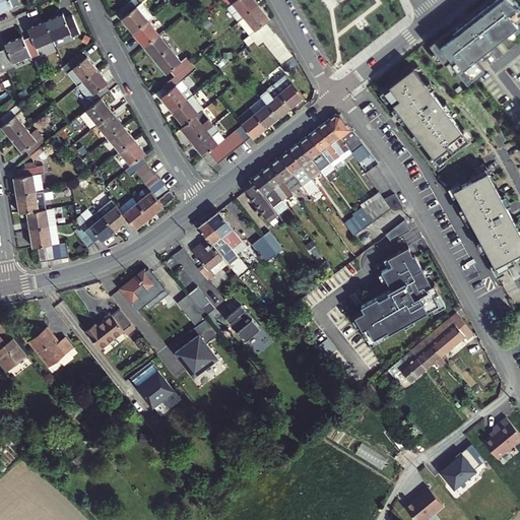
[(0,0),(0,12),(16,6),(14,0),(0,0)]
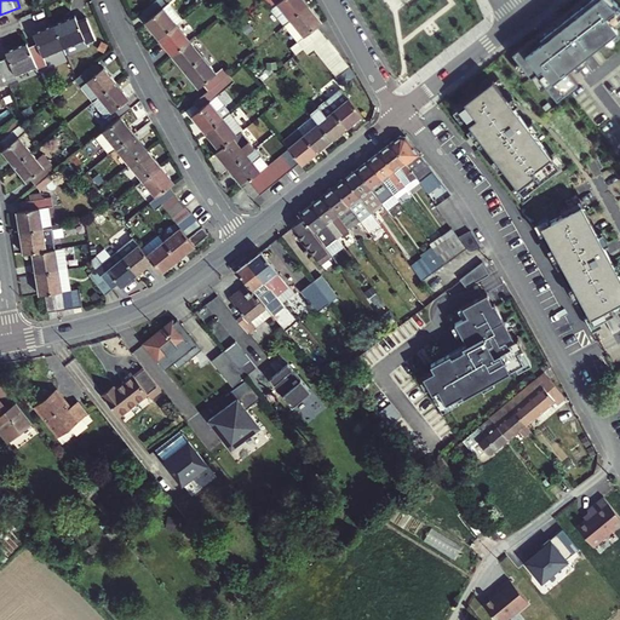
[(159,0),(142,15),(147,22),(162,9),(159,0)]
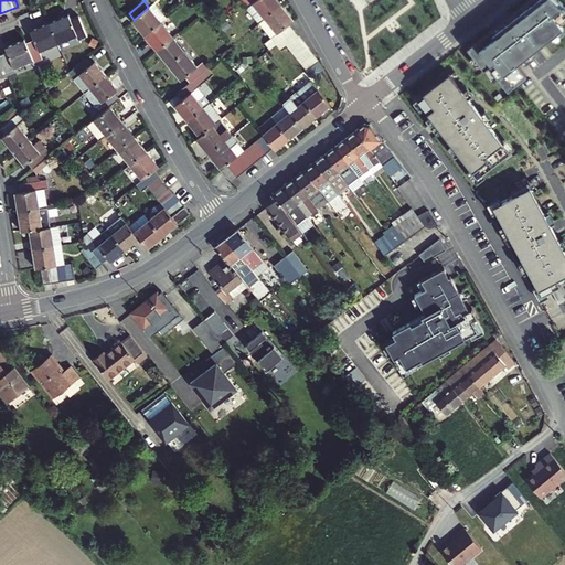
[(257,25),(264,21),(280,8),(274,0),(245,0),(241,4),(245,10),(257,25)]
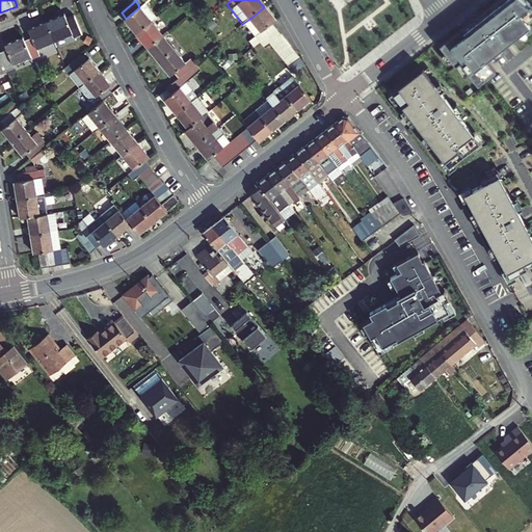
[(531,5),(526,0),(499,0),(441,46),(464,77),(469,74),(478,86),(496,72),(486,60),(530,27),(527,24),(531,19),(531,5)]
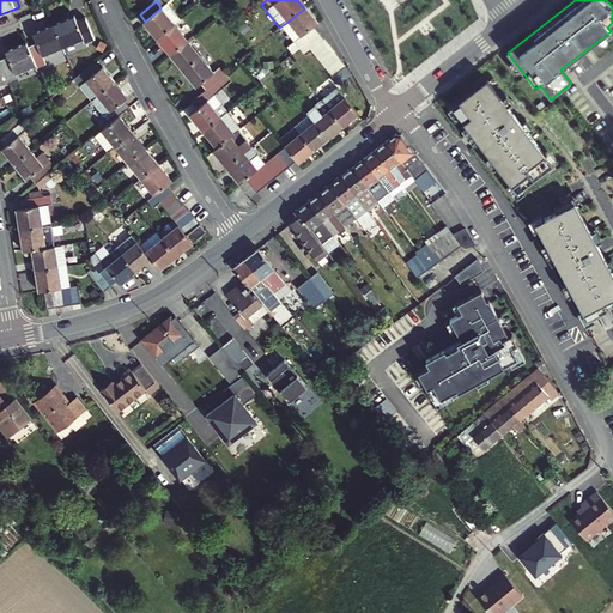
[(175,25),(161,8),(145,22),(143,24),(157,41),(175,25)]
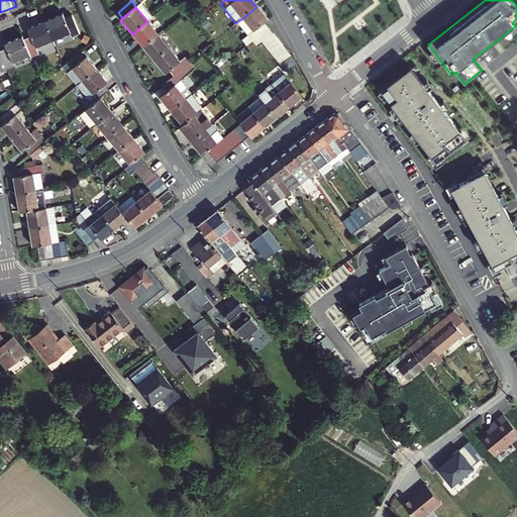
[(252,32),(265,23),(268,20),(256,7),(241,19),(235,23),(247,37),(251,42),(257,38),(252,32)]
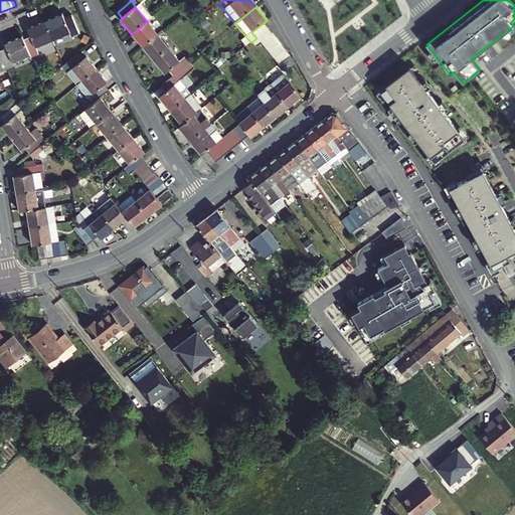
[(158,35),(147,21),(132,34),(143,47),(158,35)]
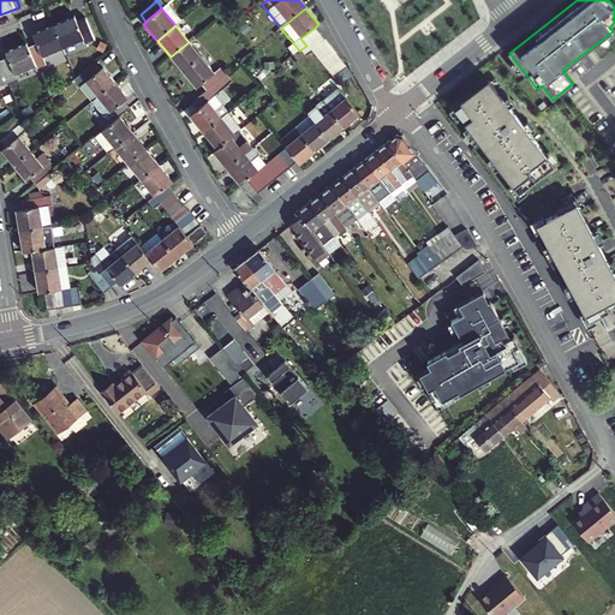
[(76,28),(57,36),(65,58),(85,49),(87,52),(96,48),(88,28),(78,31),(76,28)]
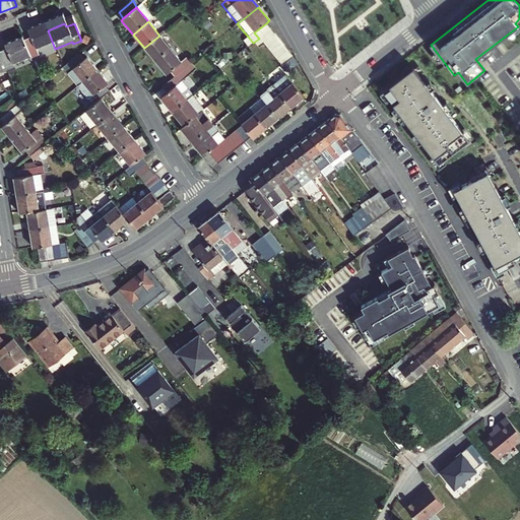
[(259,39),(270,28),(266,23),(254,33),(259,39)]
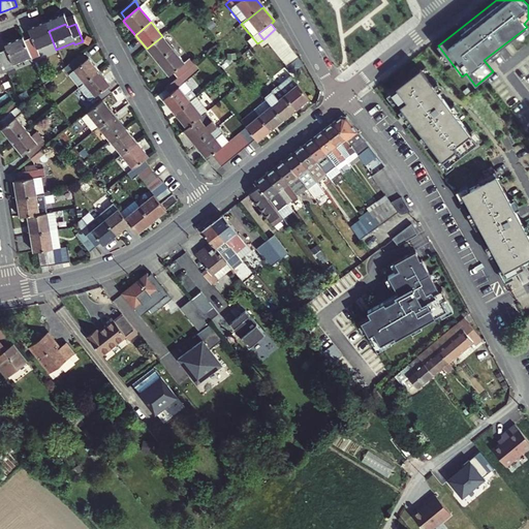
[(268,44),(280,35),(275,29),(263,39),(268,44)]
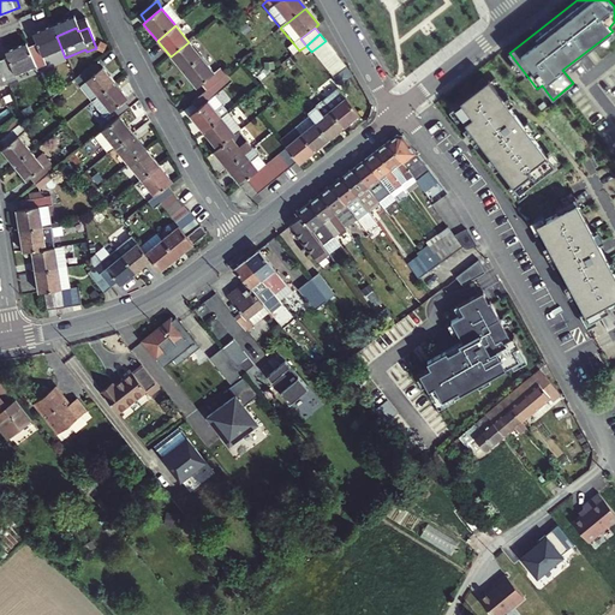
[(39,53),(29,57),(37,76),(39,79),(48,75),(45,66),(65,58),(57,36),(35,45),(39,53)]
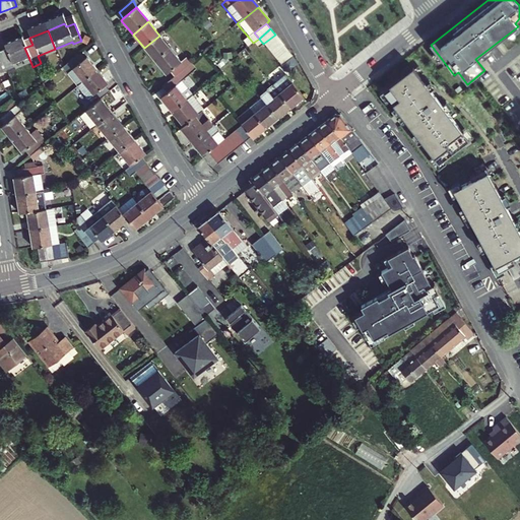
[(263,44),(268,50),(279,41),(275,35),(263,44)]
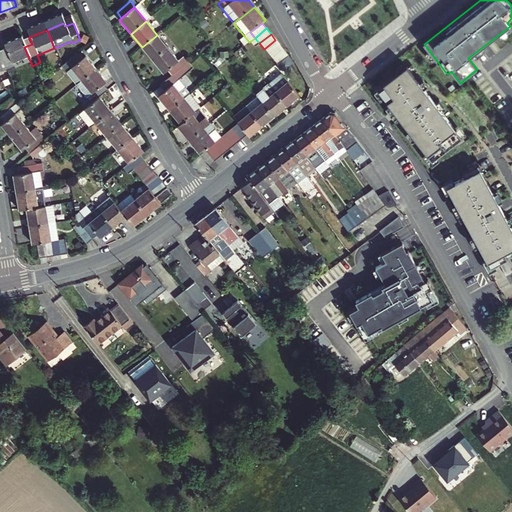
[(157,35),(142,47),(153,61),(168,49),(157,35)]
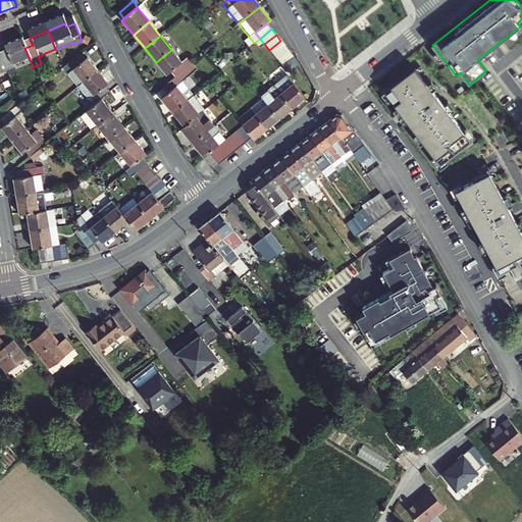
[(254,43),(259,49),(264,44),(260,39),(254,43)]
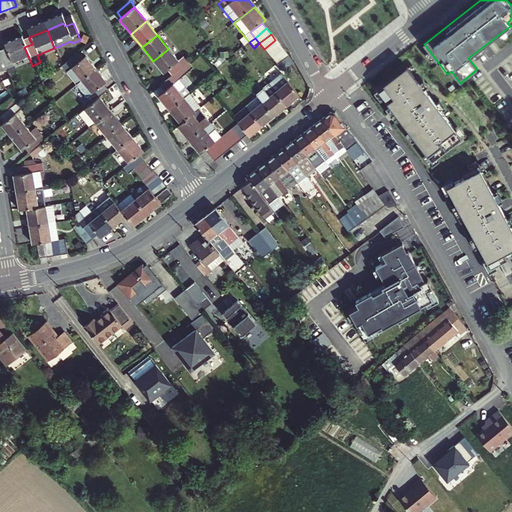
[(264,49),(268,54),(279,45),(275,40),(264,49)]
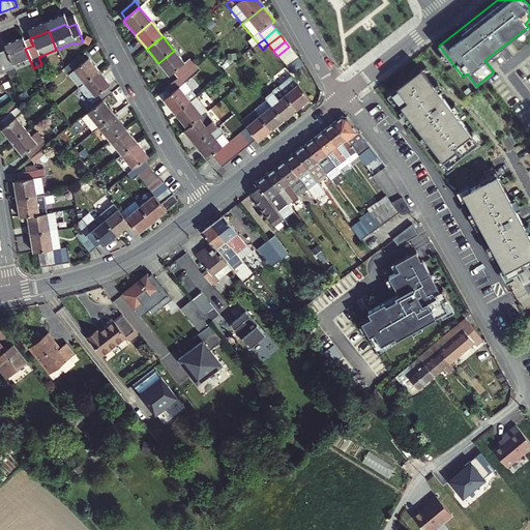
[(6,59),(0,61),(0,63),(7,81),(16,78),(13,74),(32,65),(25,49),(24,46),(4,54),(6,59)]
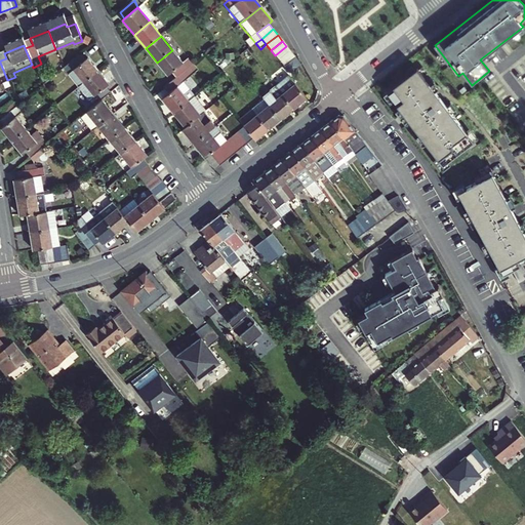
[(275,55),(280,62),(291,52),(286,46),(275,55)]
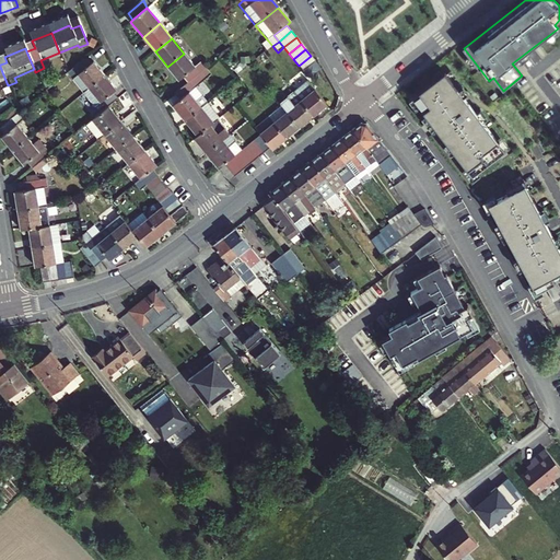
[(184,54),(167,67),(179,81),(184,78),(188,83),(207,69),(201,63),(196,68),(184,54)]
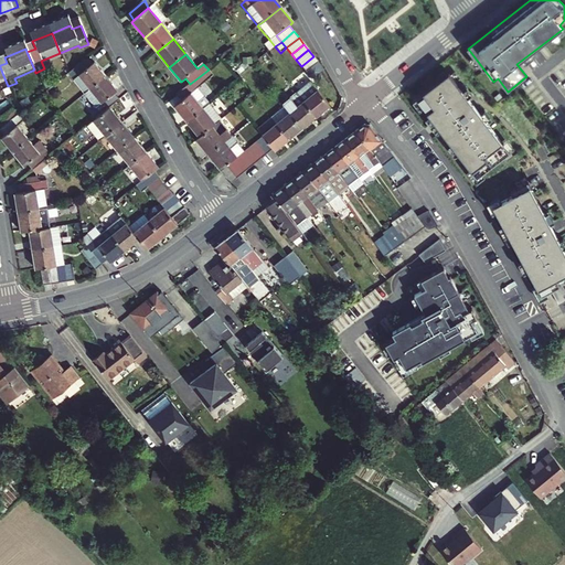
[(313,56),(301,66),(307,73),(319,62),(313,56)]
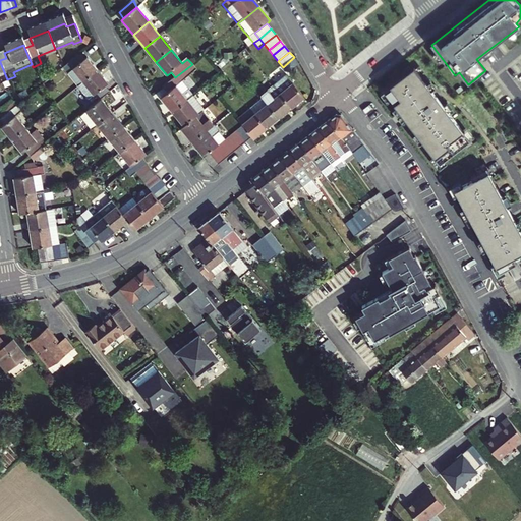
[(85,59),(82,62),(77,56),(63,67),(61,69),(66,76),(72,71),(82,83),(97,72),(85,59)]
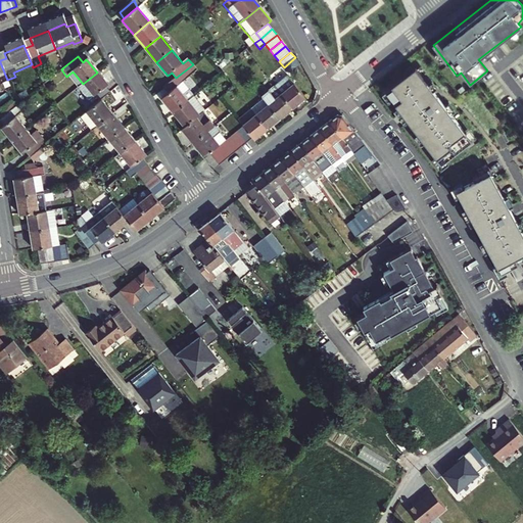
[(198,70),(193,64),(176,78),(164,88),(169,94),(162,99),(174,113),(195,96),(184,83),(198,70)]
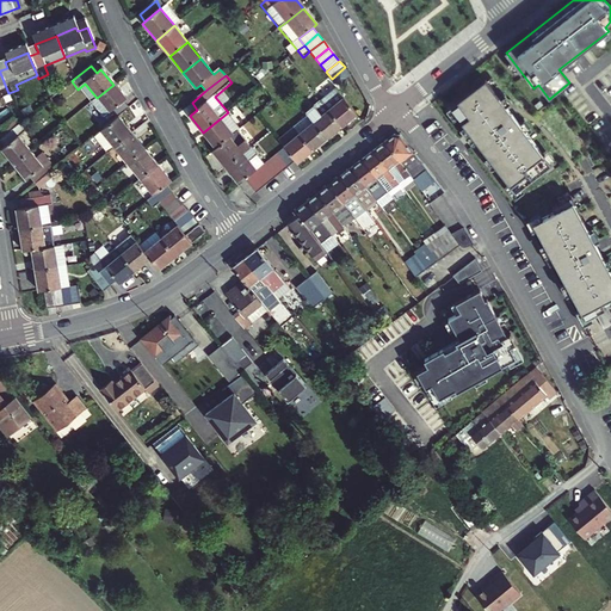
[(487,80),(451,107),(517,193),(553,166),(487,80)]
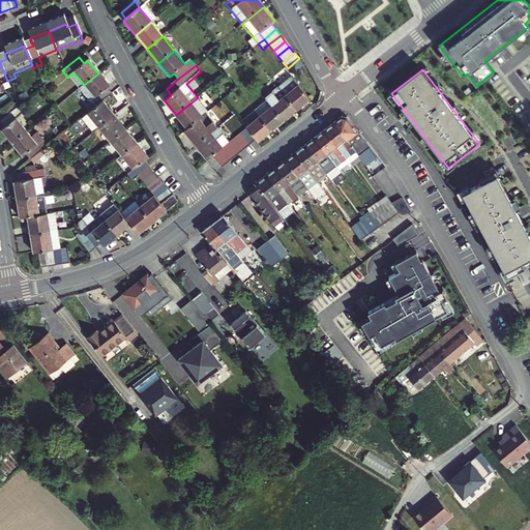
[(111,95),(106,89),(109,86),(98,74),(84,85),(94,98),(88,102),(93,109),(101,102),(111,95)]
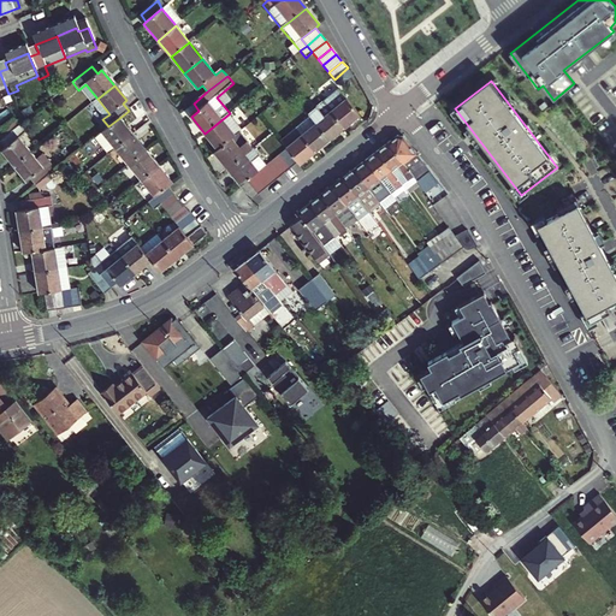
[(325,102),(325,104),(345,129),(361,117),(341,90),(325,102)]
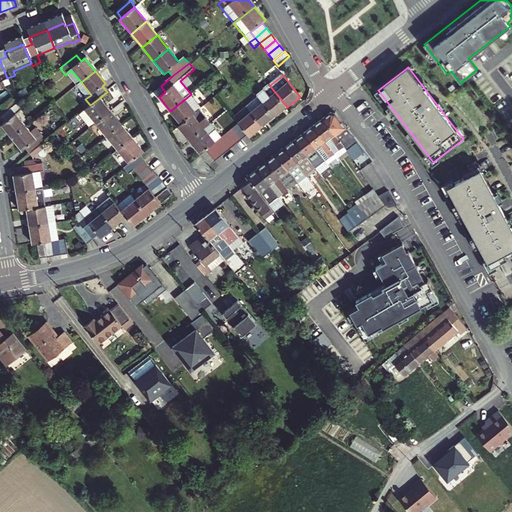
[(257,96),(264,104),(274,117),(287,107),(270,86),(257,96)]
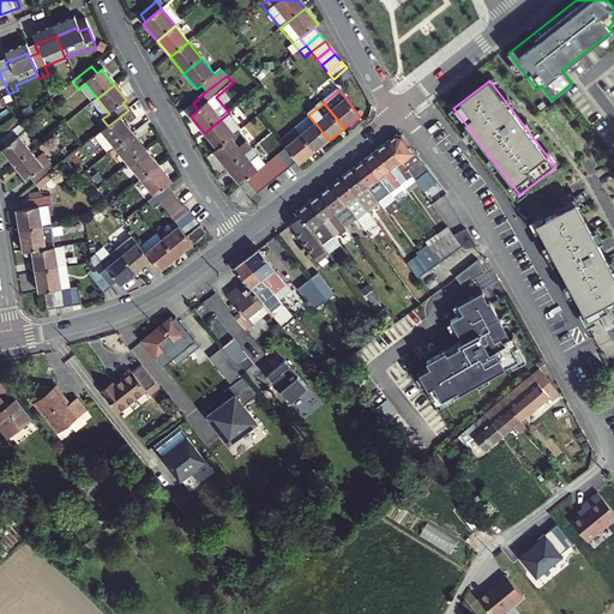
[(229,113),(204,133),(217,150),(238,133),(242,130),(229,113)]
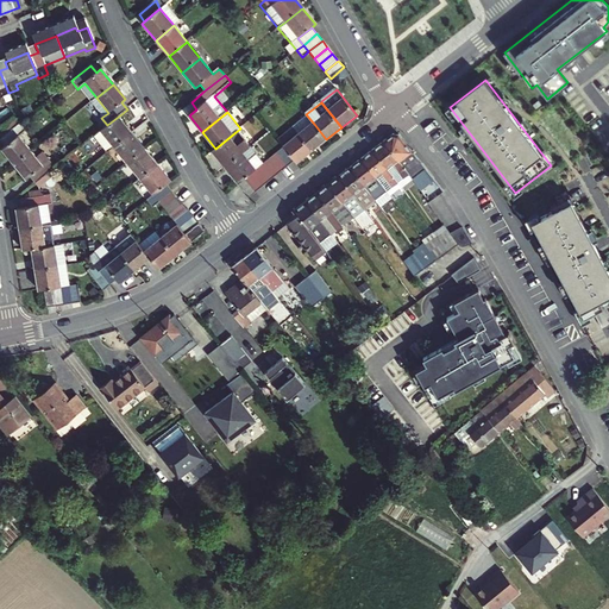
[(107,125),(99,132),(112,148),(130,133),(117,118),(107,125)]
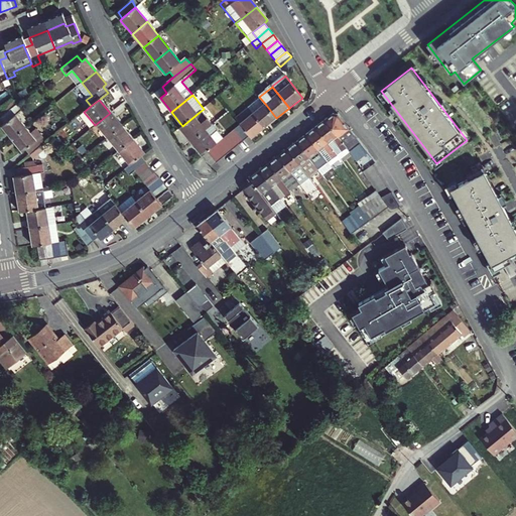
[(0,117),(14,106),(10,101),(0,109),(0,117)]
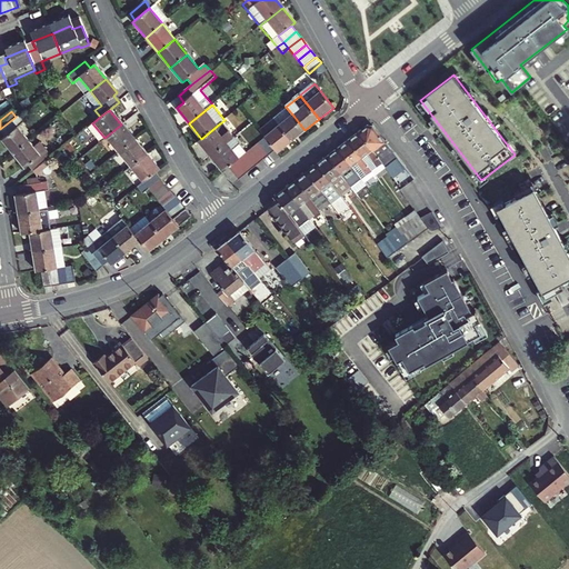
[(279,127),(291,141),(305,130),(293,116),(279,127)]
